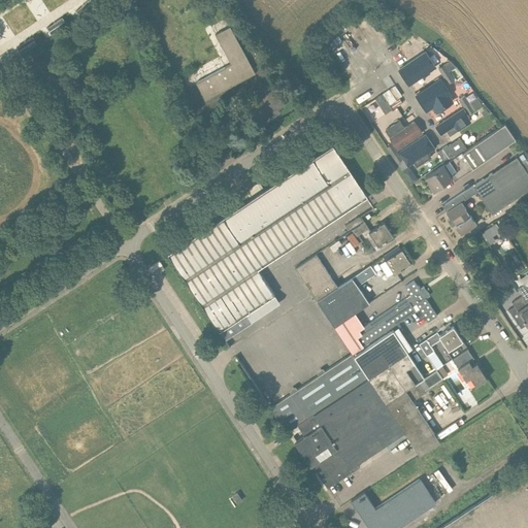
[(95,6),(90,0),(89,0),(75,11),(80,18),(95,6)]
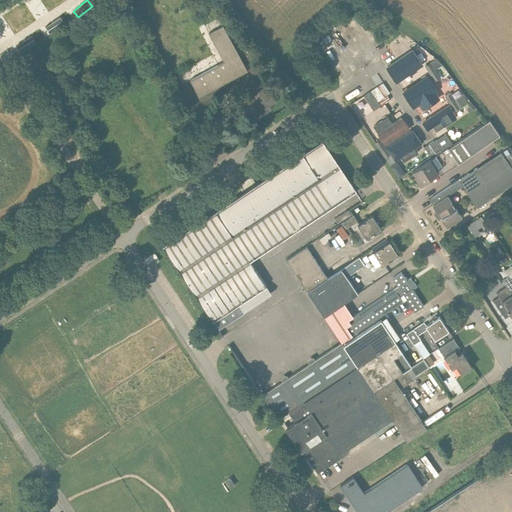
[(65,24),(60,17),(45,27),(49,34),(65,24)]
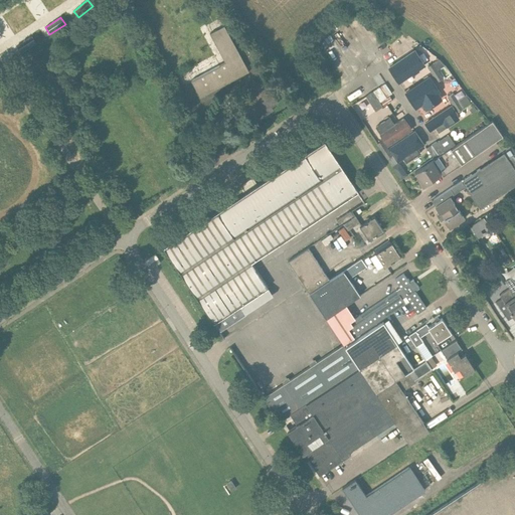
[(224,26),(210,33),(226,62),(191,81),(200,98),(248,71),(244,63),(246,61),(245,59),(243,61),(224,26)]
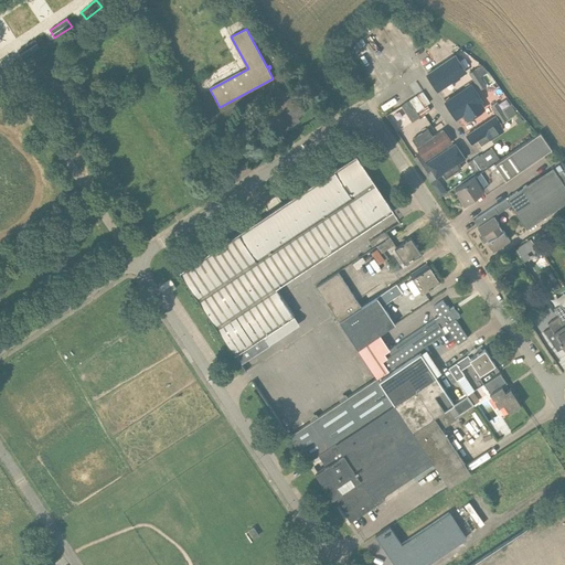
[(40,48),(35,40),(19,51),(23,57),(40,48)]
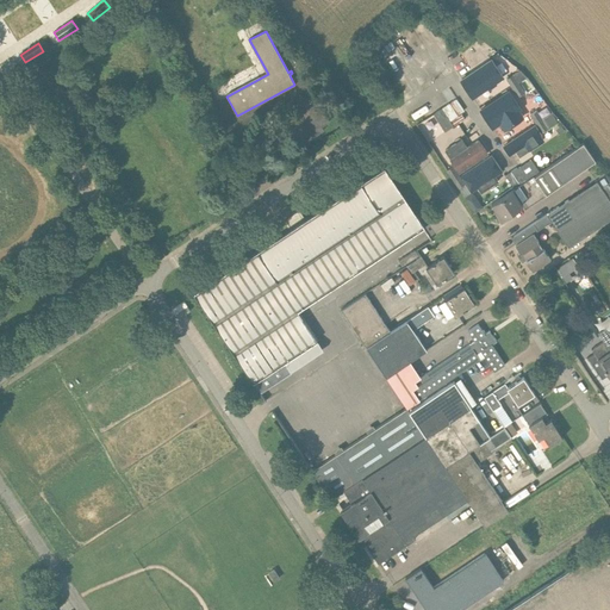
[(518,97),(524,93),(518,83),(514,75),(512,74),(505,64),(500,68),(497,63),(491,67),(495,74),(499,70),(518,97)]
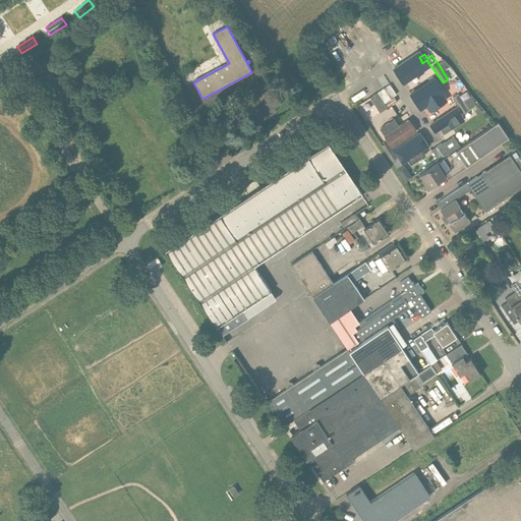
[(439,64),(443,71),(450,66),(444,60),(439,64)]
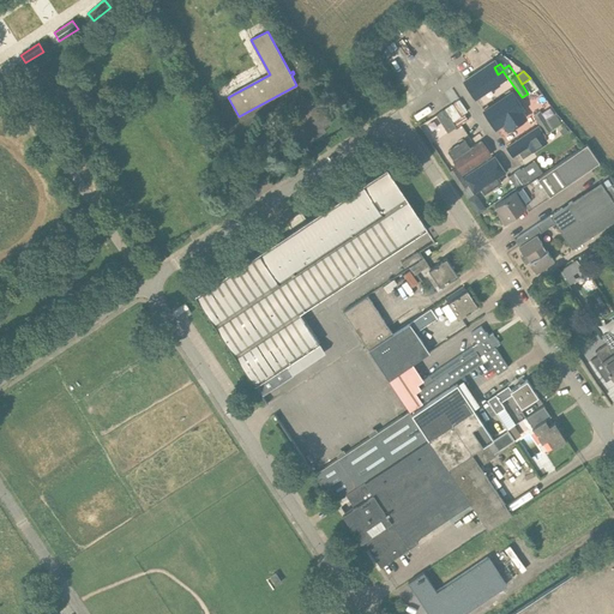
[(475,90),(481,98),(506,80),(500,72),(475,90)]
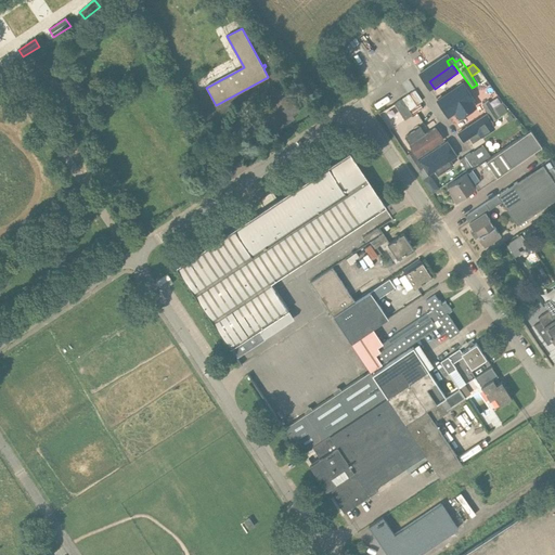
[(465,80),(438,99),(435,101),(440,108),(442,106),(447,114),(473,95),(468,89),(470,88),(465,80)]
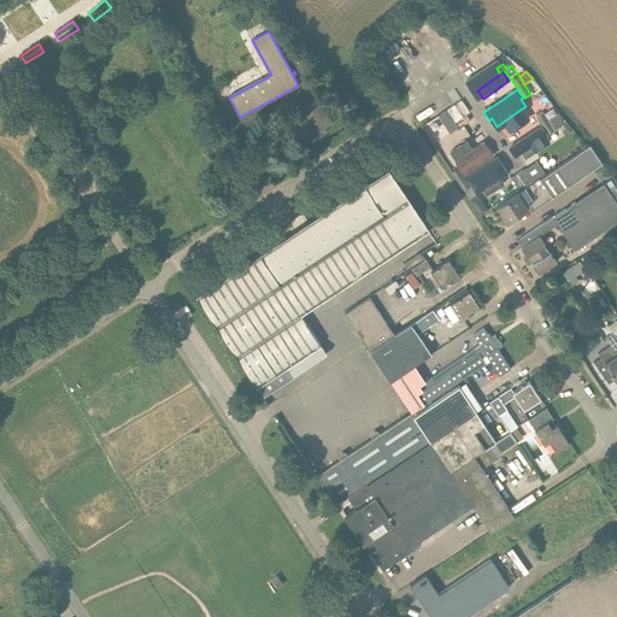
[(554,130),(563,124),(552,107),(551,109),(542,100),(546,98),(541,90),(536,94),(540,100),(533,105),(539,113),(536,116),(552,141),(558,137),(554,130)]
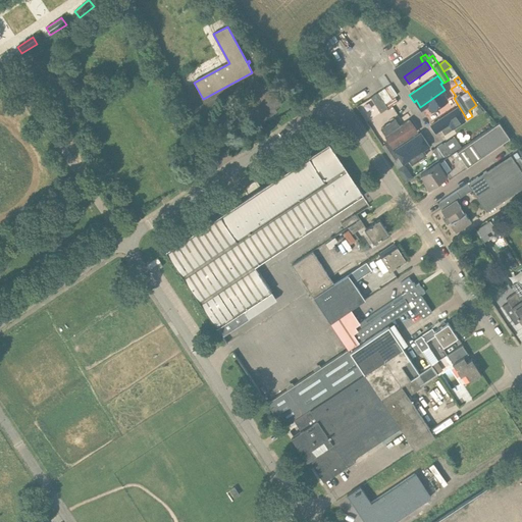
[(270,88),(245,105),(257,124),(266,118),(264,116),(281,104),(270,88)]
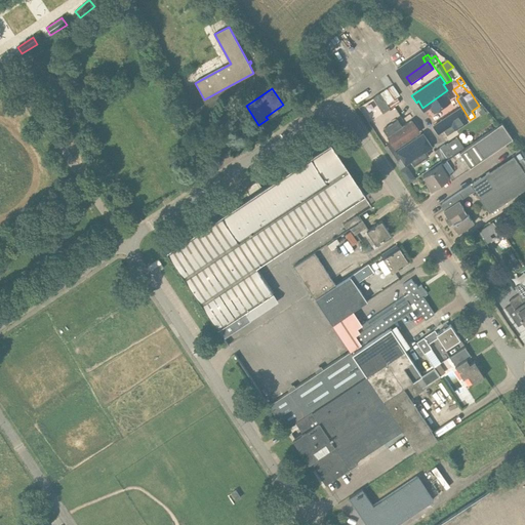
[(382,114),(400,103),(397,98),(394,99),(387,88),(372,97),(382,114)]
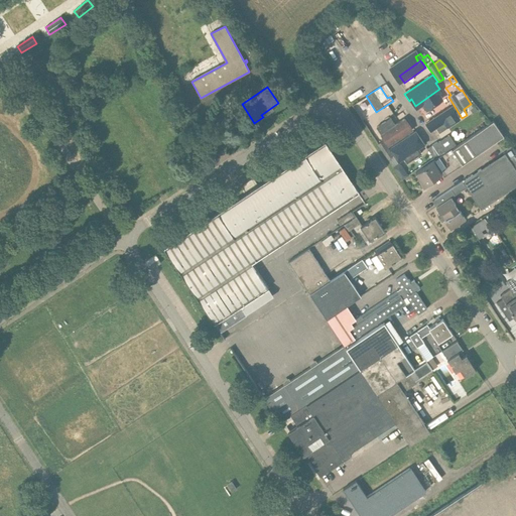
[(454,109),(431,123),(437,134),(461,120),(454,109)]
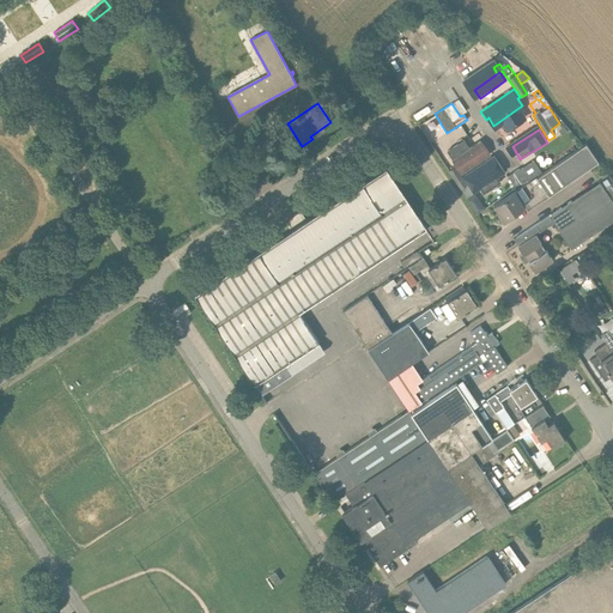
[(462,175),(493,155),(483,138),(467,147),(462,139),(445,150),(462,175)]
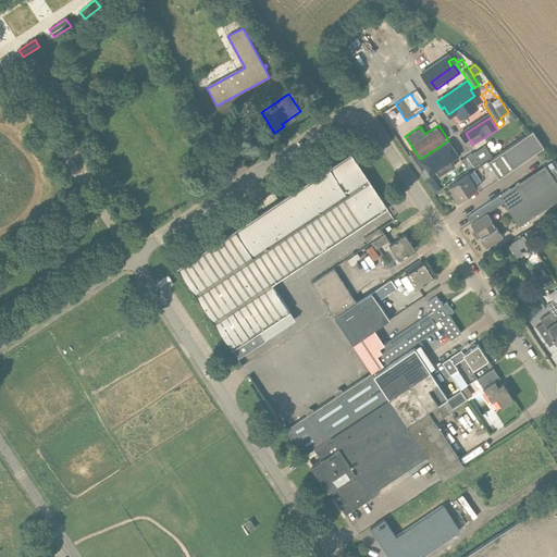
[(487,161),(498,177),(544,146),(533,130),(487,161)]
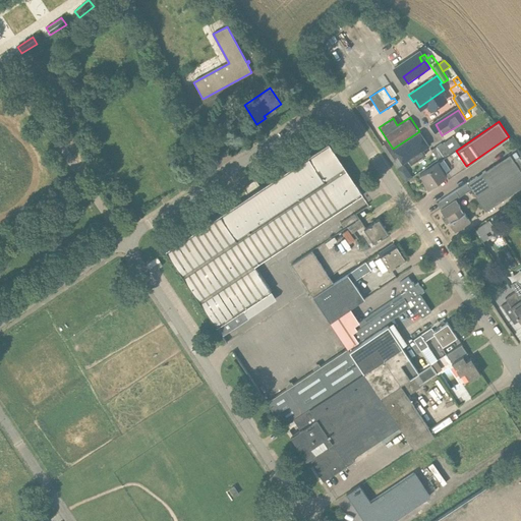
[(419,131),(393,149),(408,170),(414,165),(410,158),(428,146),(419,131)]
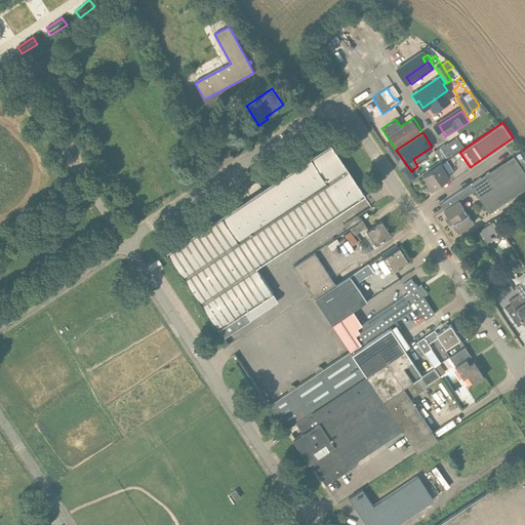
[(404,175),(409,172),(390,143),(385,147),(390,154),(404,175)]
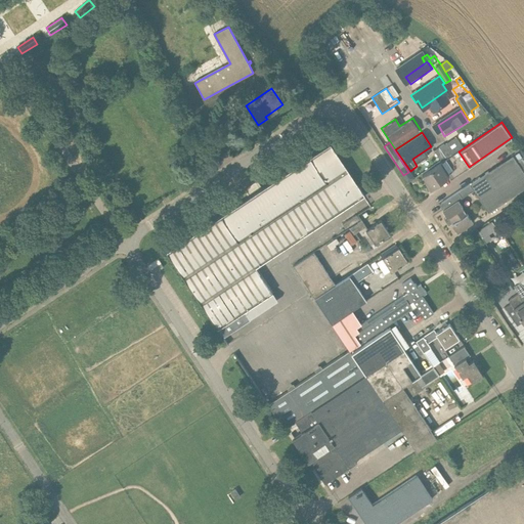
[(271,292),(260,274),(256,267),(282,250),(321,224),(364,195),(330,143),(166,252),(205,311),(223,338),(249,319),(244,311),(271,292)]
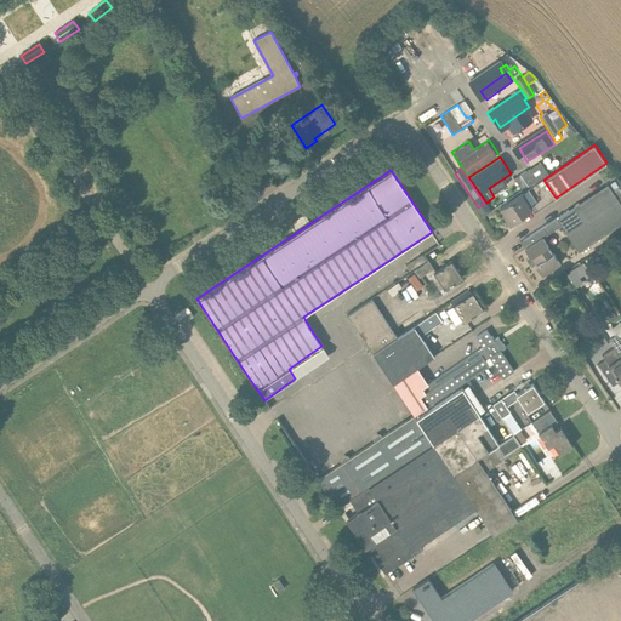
[(522,191),(534,182),(527,171),(520,176),(519,175),(513,178),(522,191)]
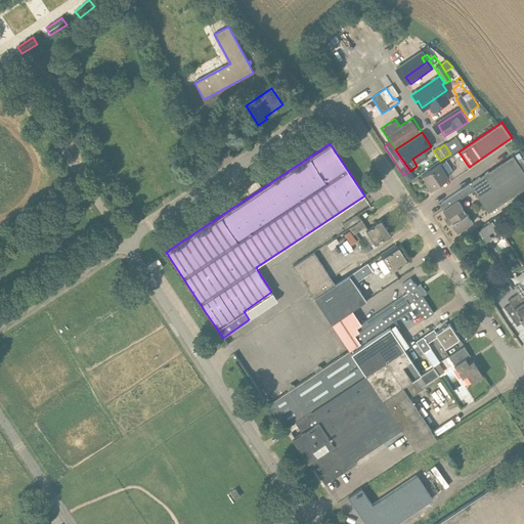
[(488,213),(523,188),(523,171),(513,155),(470,183),(474,189),(488,213)]
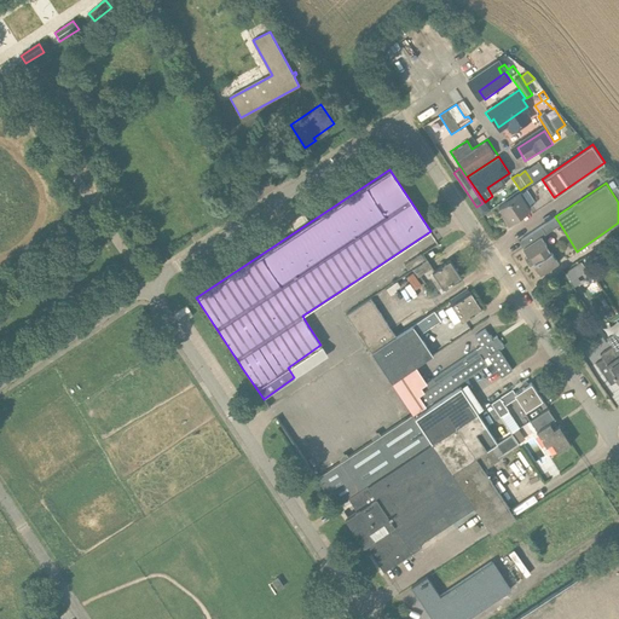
[(498,207),(503,215),(502,217),(508,226),(518,219),(516,218),(530,209),(520,194),(498,207)]
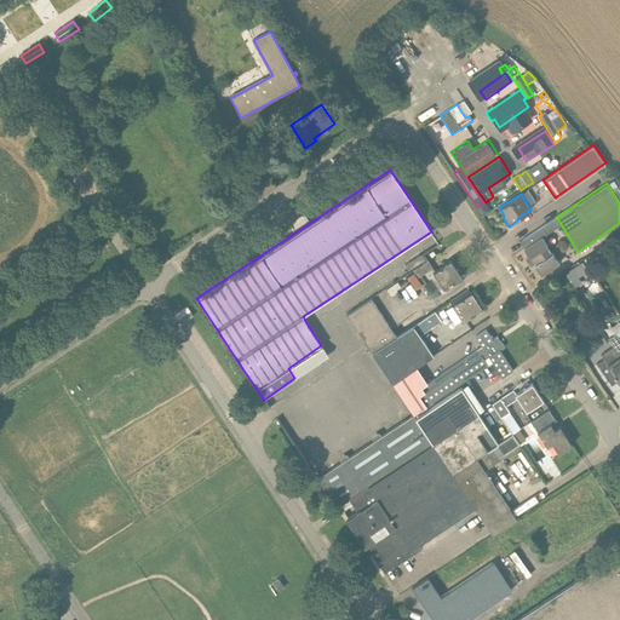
[(535,263),(534,264),(541,275),(560,264),(546,245),(530,256),(535,263)]
